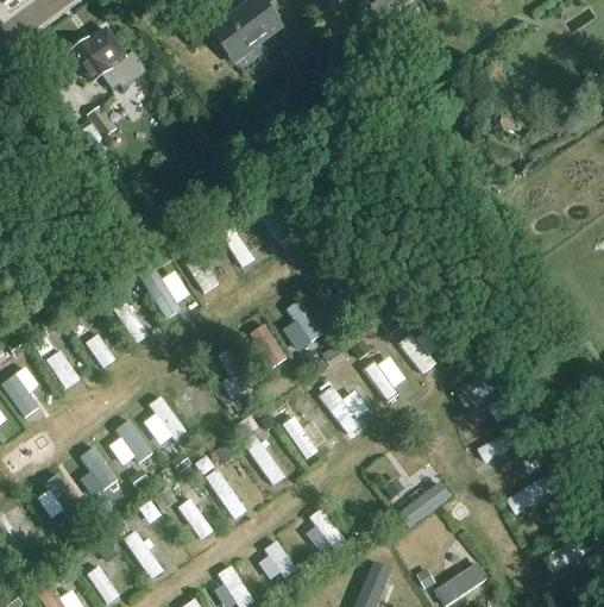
[(277,4),(263,14),(252,0),(243,0),(202,30),(227,63),(272,30),(296,62),(312,50),(277,4)]
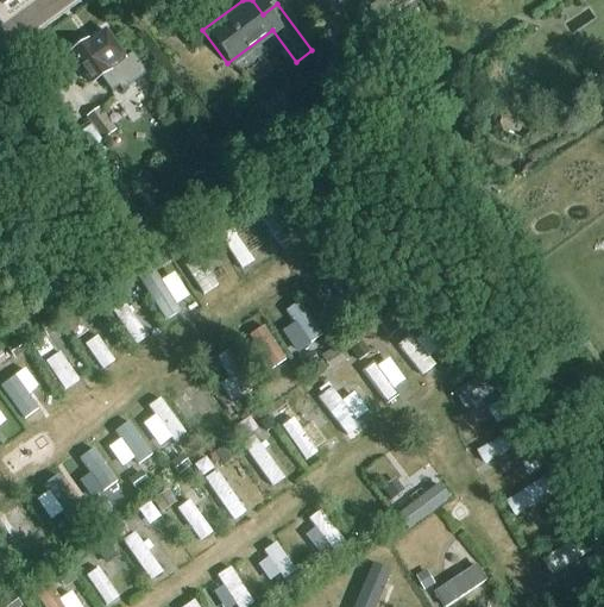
[(67,50),(64,51),(86,82),(94,76),(106,92),(112,87),(115,91),(139,75),(125,55),(119,60),(99,30),(82,42),(75,41),(67,45),(67,50)]
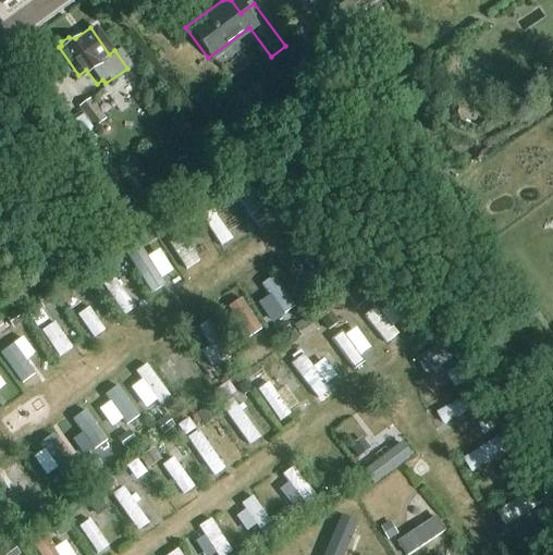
[(88,128),(101,120),(85,98),(73,107),(88,128)]
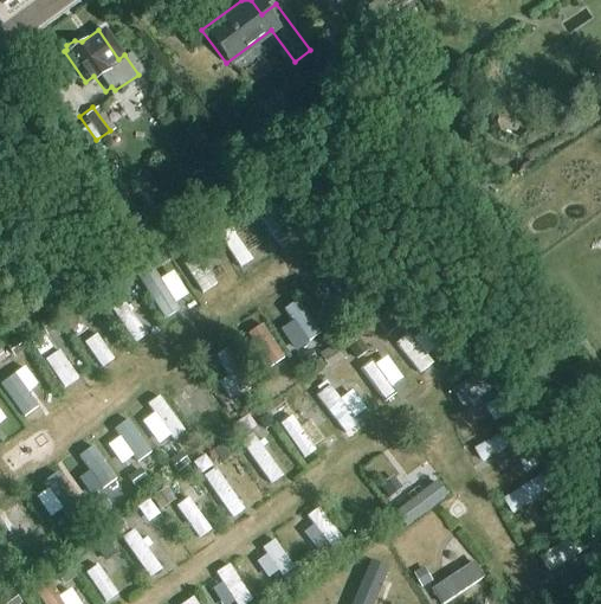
[(282,173),(270,181),(277,193),(289,185),(282,173)]
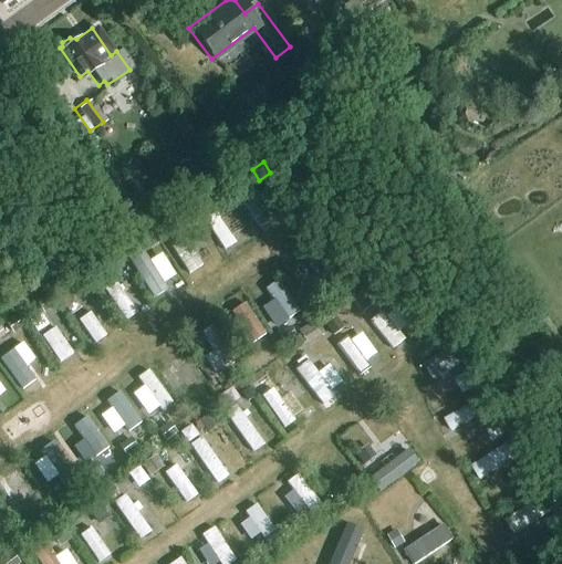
[(261,226),(277,216),(255,183),(239,192),(261,226)]
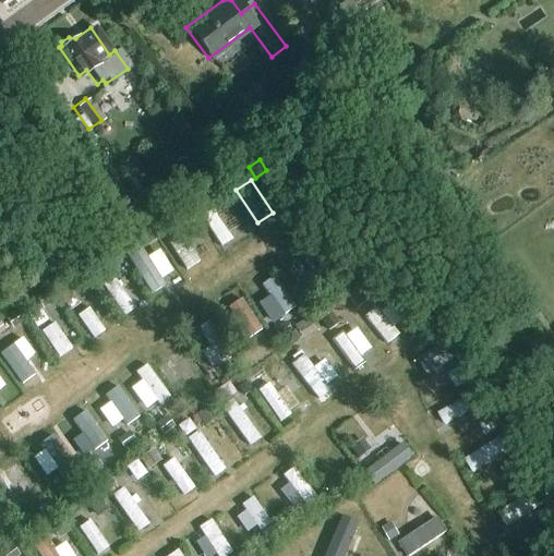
[(199,198),(191,203),(196,212),(204,206),(199,198)]
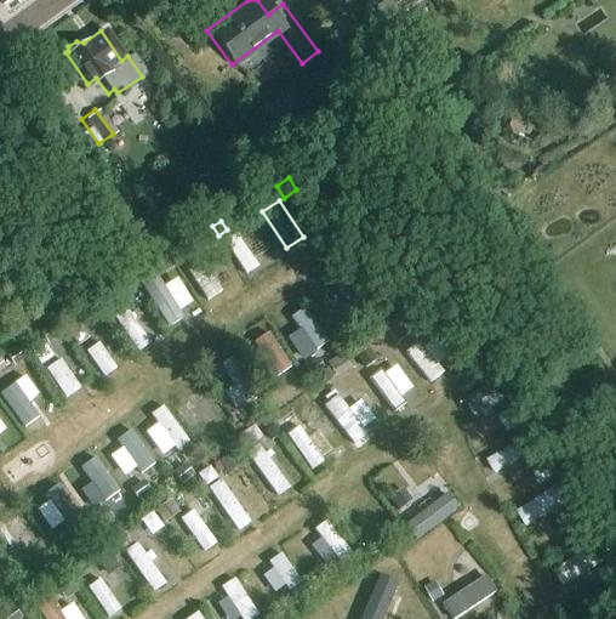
[(177,242),(165,250),(174,262),(186,254),(177,242)]
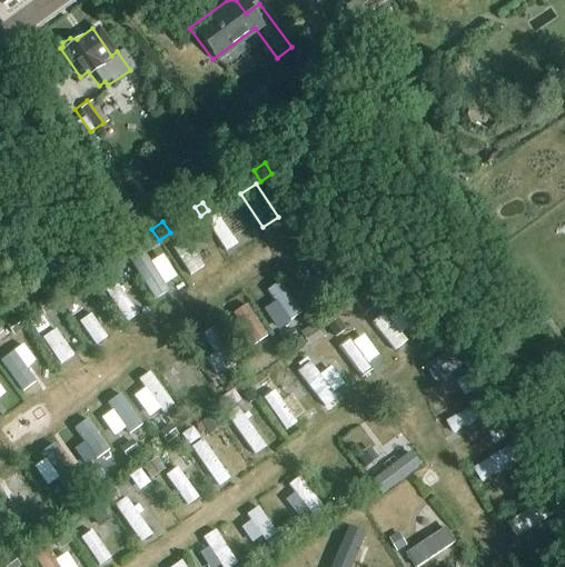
[(149,232),(137,240),(145,251),(157,244),(149,232)]
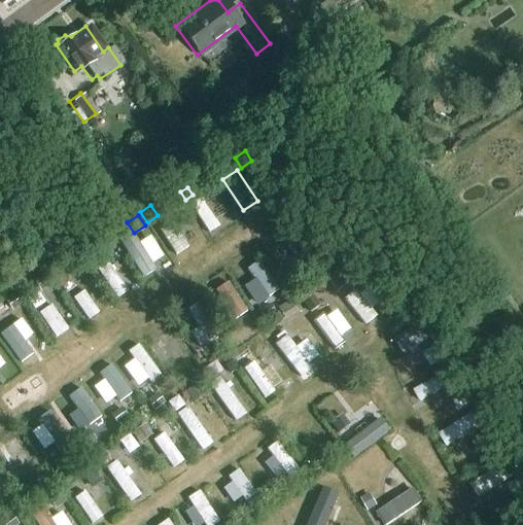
[(174,221),(162,229),(176,252),(188,245),(174,221)]
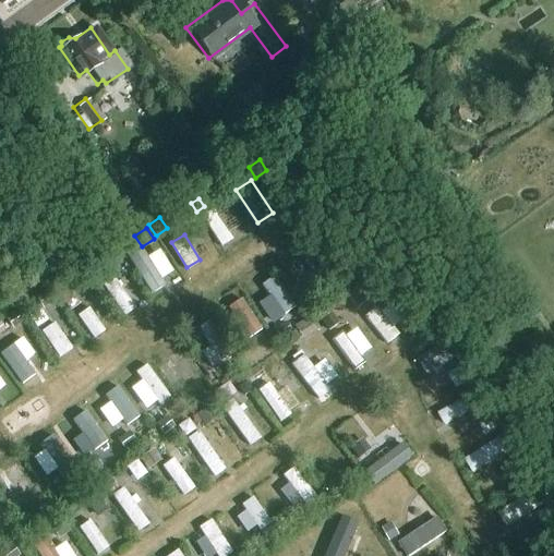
[(112,256),(101,263),(107,270),(117,263),(112,256)]
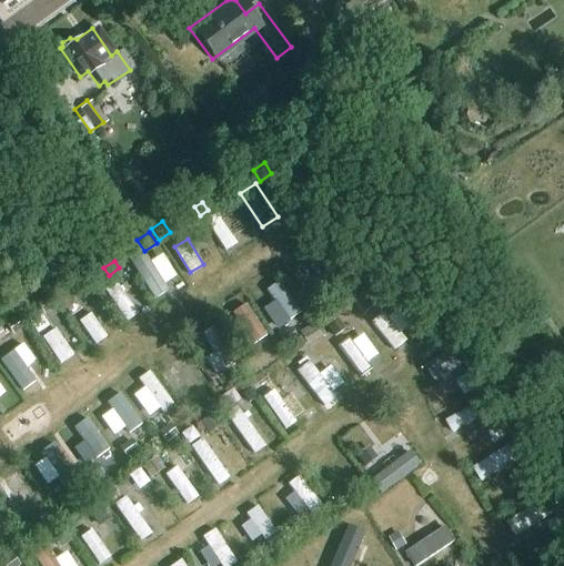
[(74,294),(88,285),(79,273),(67,282),(74,294)]
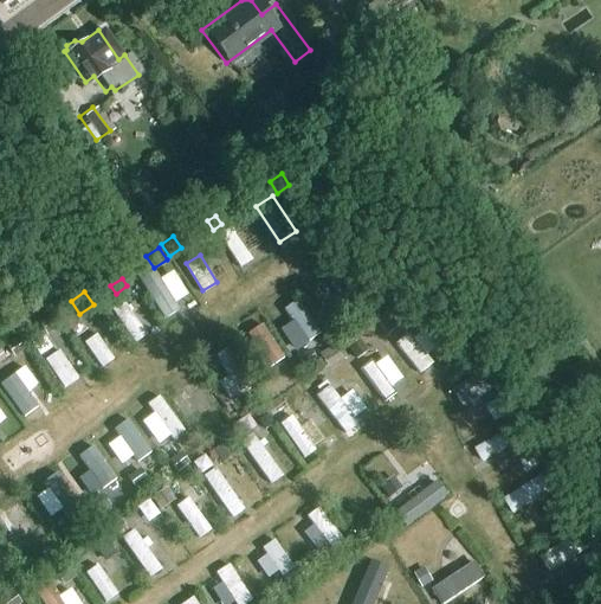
[(136,341),(149,333),(127,295),(112,304),(136,341)]
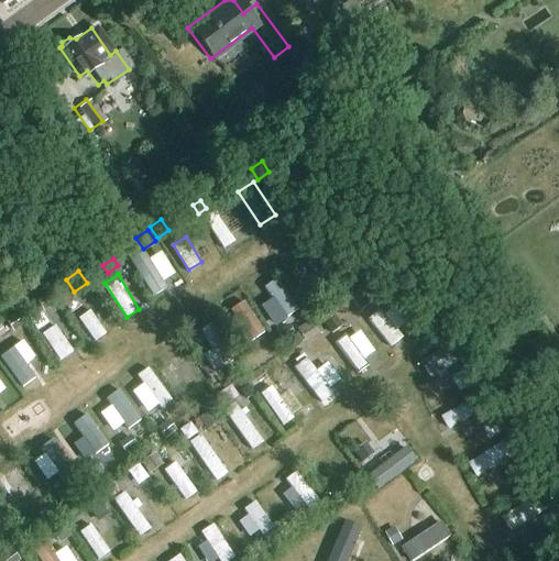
[(283,274),(265,282),(282,317),(299,309),(283,274)]
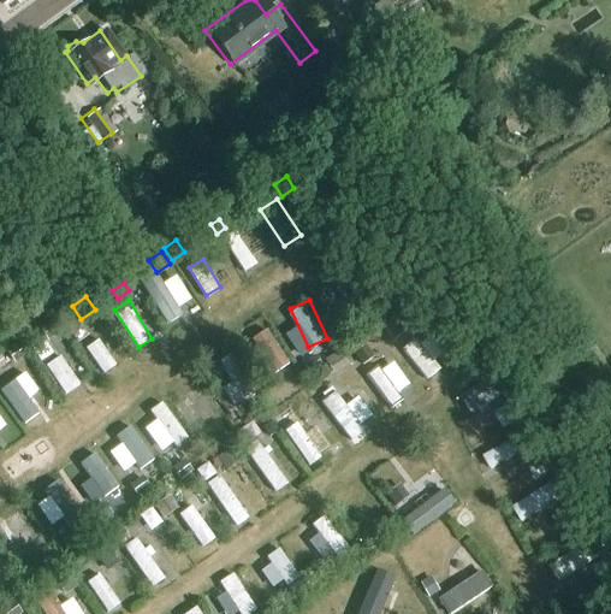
[(339,314),(330,322),(336,330),(345,322),(339,314)]
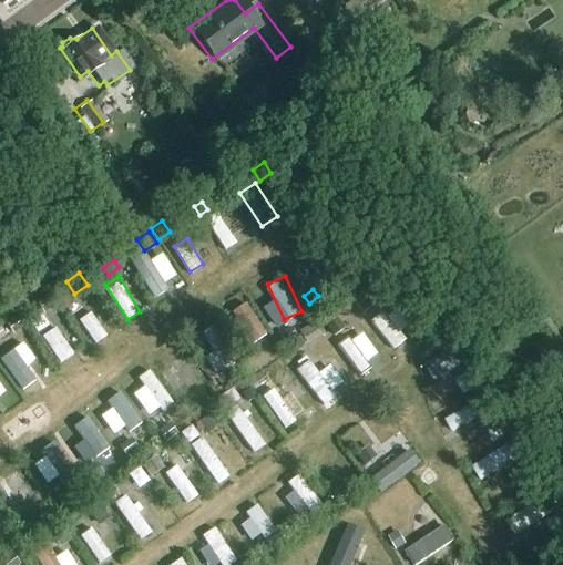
[(44,295),(32,302),(40,315),(52,307),(44,295)]
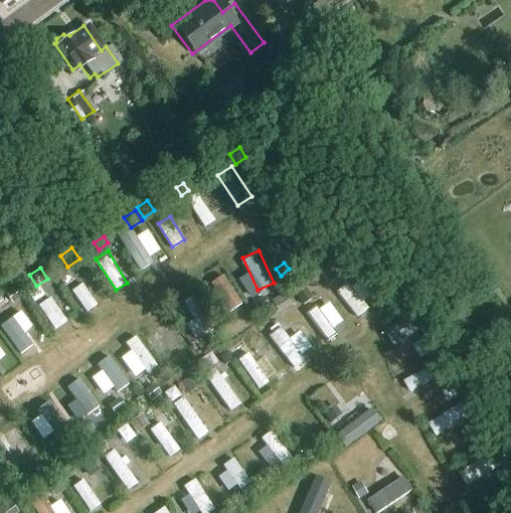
[(225,272),(208,280),(218,302),(235,294),(225,272)]
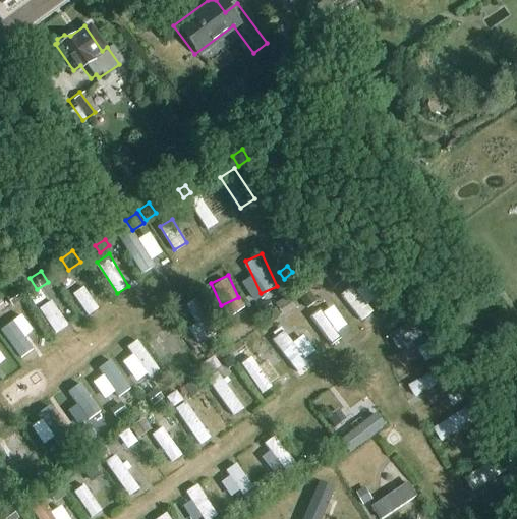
[(325,275),(324,288),(337,289),(338,276),(325,275)]
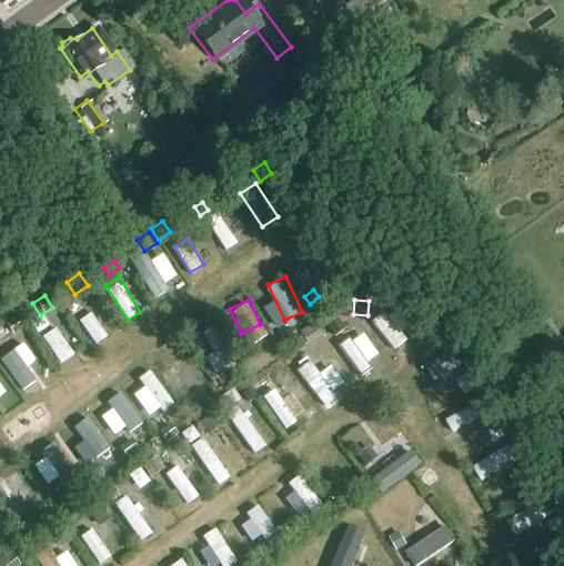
[(389,307),(371,319),(392,352),(409,341),(389,307)]
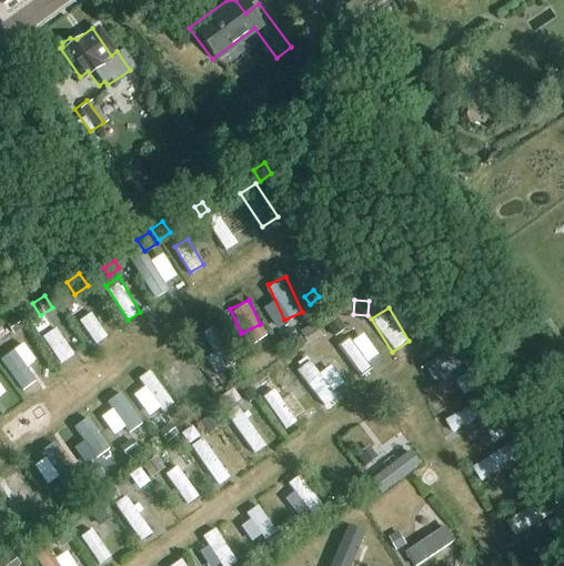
[(78,319),(94,343),(108,334),(92,310),(78,319)]
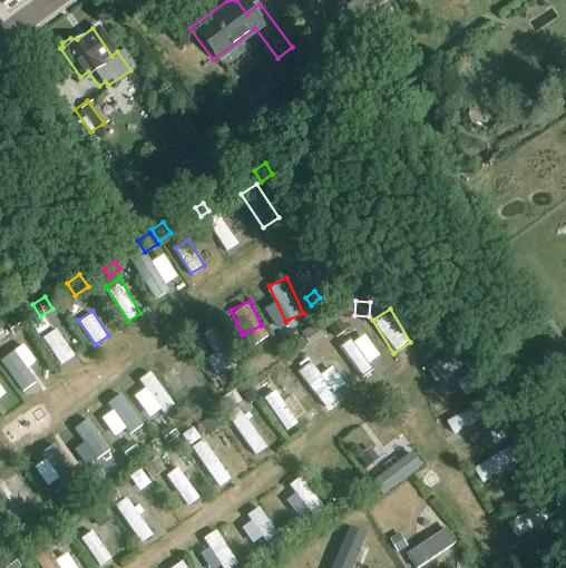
[(13,317),(1,325),(9,338),(21,330),(13,317)]
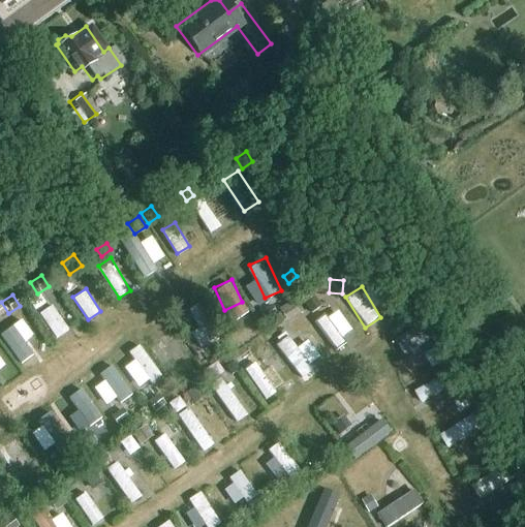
[(56,337),(69,327),(53,302),(38,312),(56,337)]
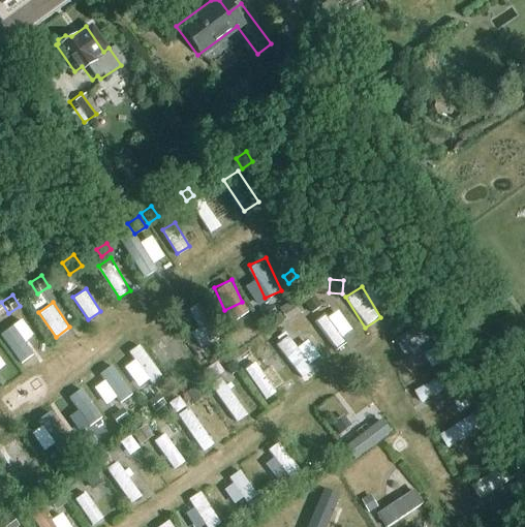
[(187,311),(208,341),(221,332),(201,302),(187,311)]
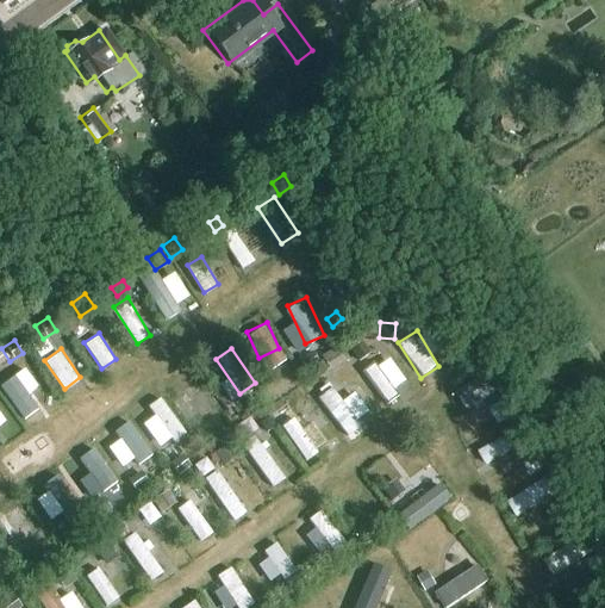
[(305,354),(293,361),(300,373),(312,365),(305,354)]
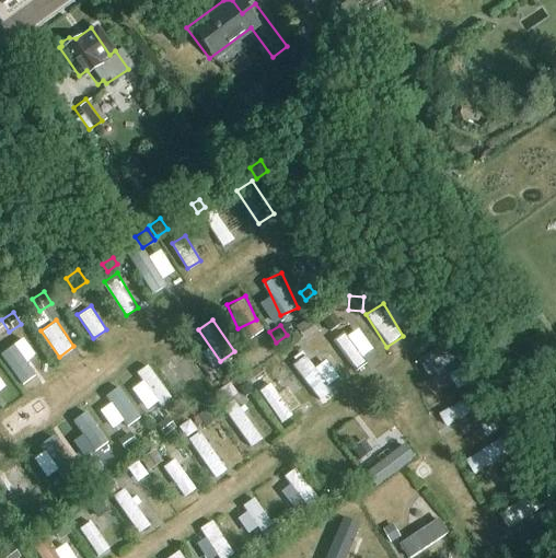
[(351,369),(367,361),(354,332),(338,338),(351,369)]
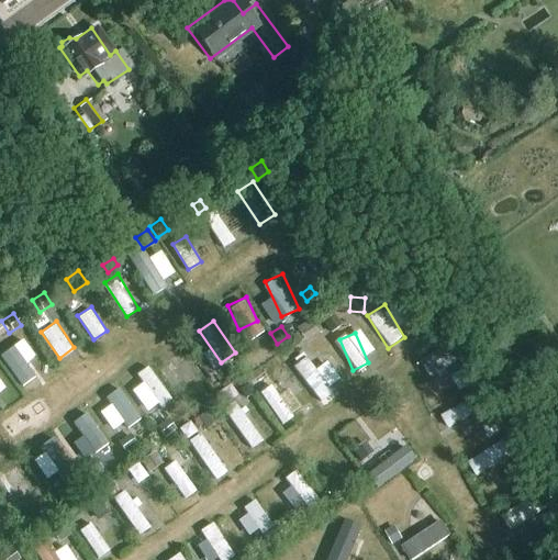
[(469,334),(422,353),(430,372),(478,354),(469,334)]
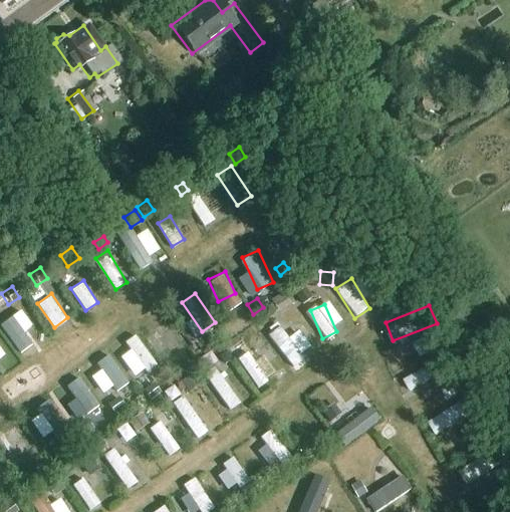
[(26,328),(33,324),(23,308),(0,321),(18,352),(34,342),(26,328)]
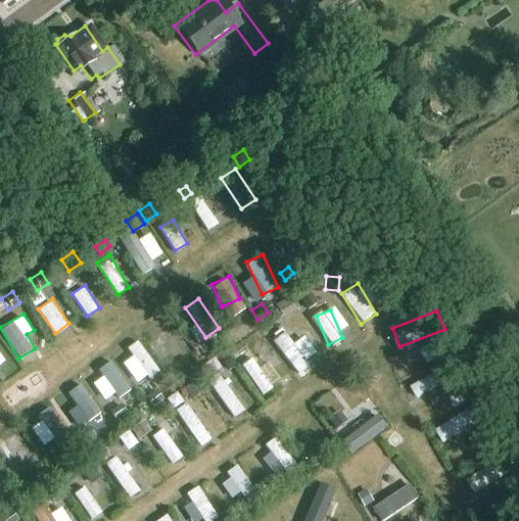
[(250,316),(244,321),(250,328),(255,323),(250,316)]
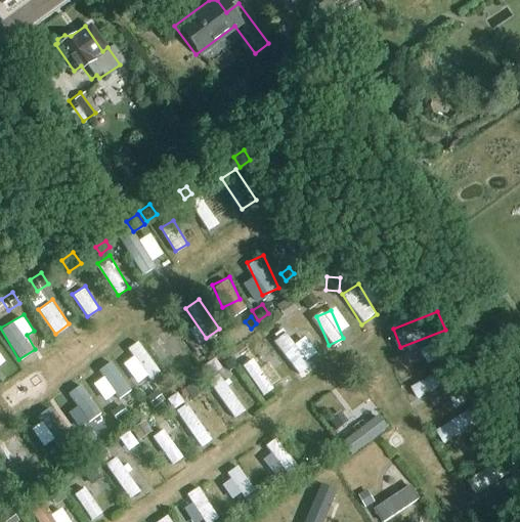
[(173,323),(158,331),(170,358),(186,351),(173,323)]
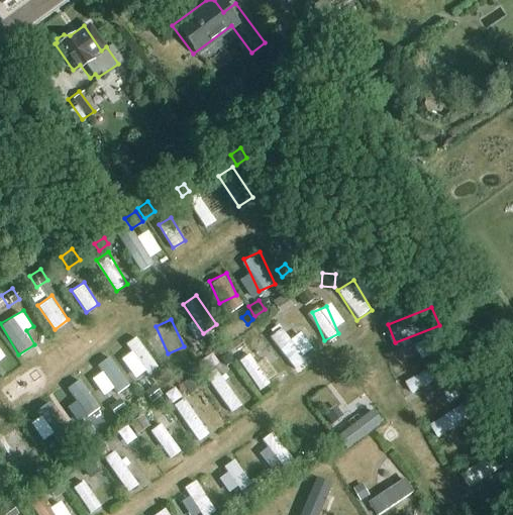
[(295,370),(309,359),(284,325),(270,336),(295,370)]
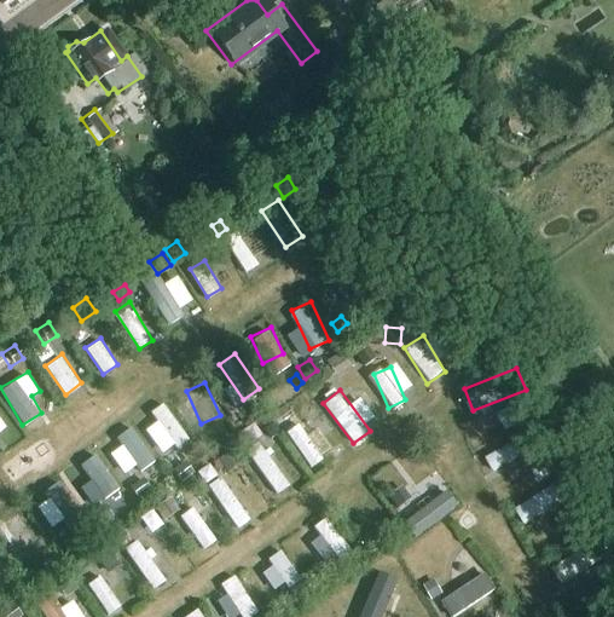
[(166,401),(150,409),(157,421),(145,427),(161,454),(187,438),(166,401)]
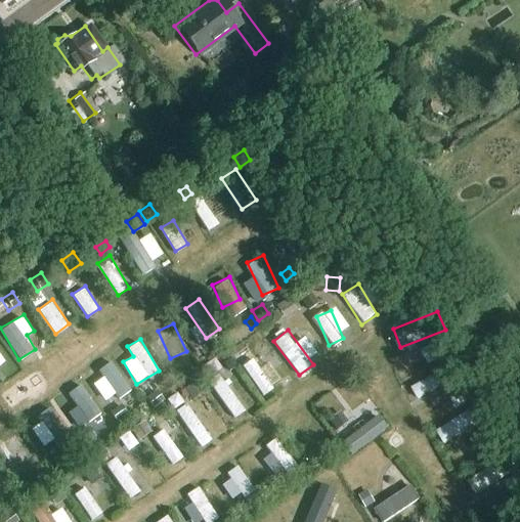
[(253,344),(249,352),(260,357),(264,349),(253,344)]
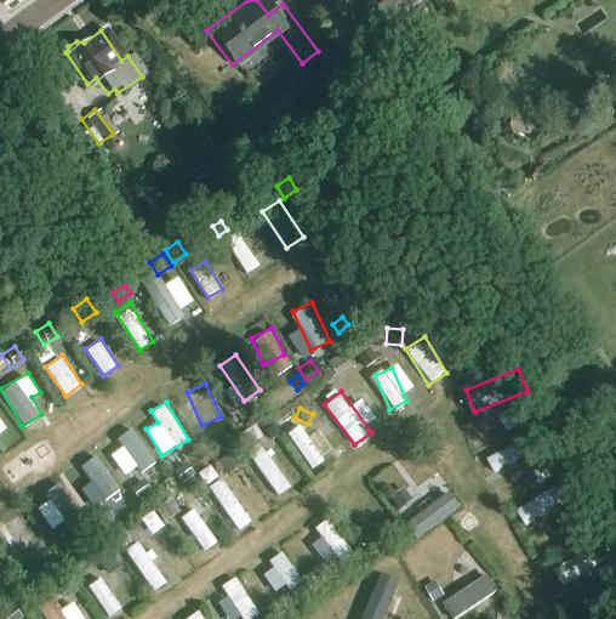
[(0,439),(12,431),(0,414),(0,439)]
